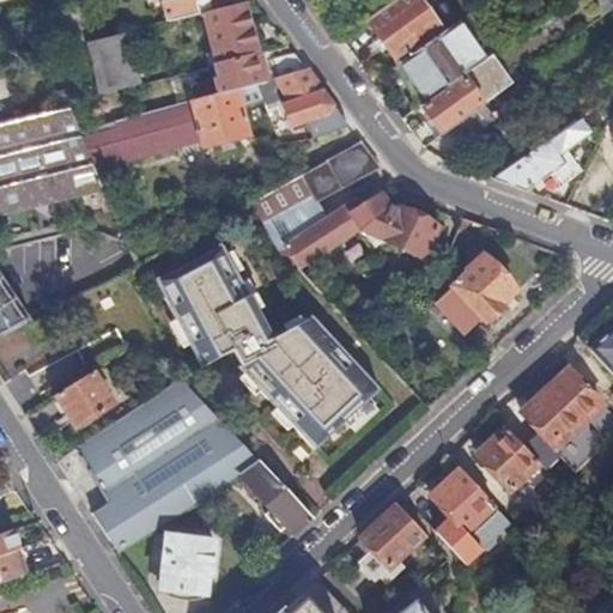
[(161,0),(168,22),(202,13),(219,10),(216,0),(161,0)]
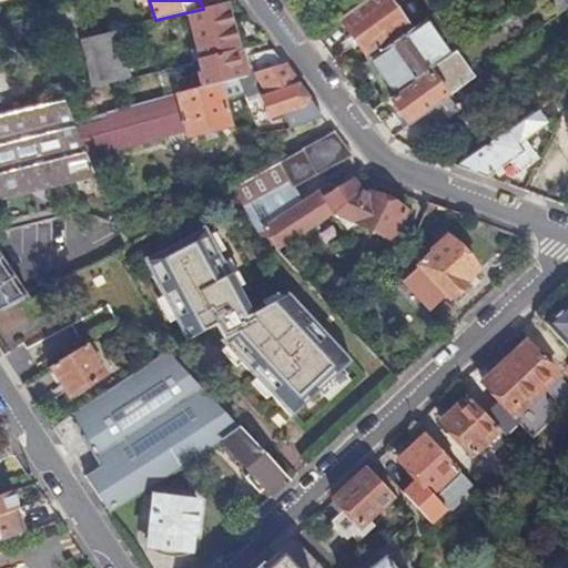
[(391,0),(365,0),(340,19),(368,61),(373,58),(413,30),(391,0)]
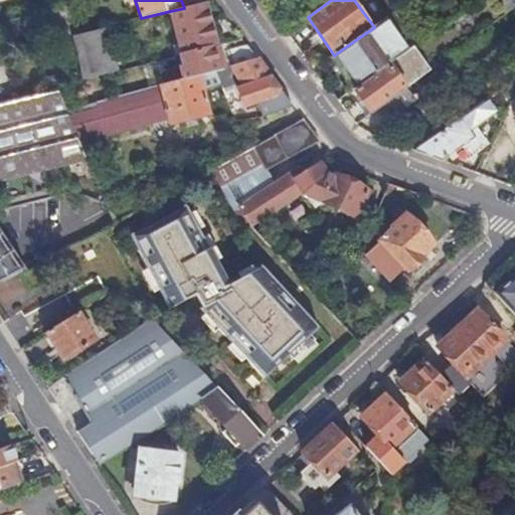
[(514,0),(495,0),(505,15),(514,7),(514,0)]
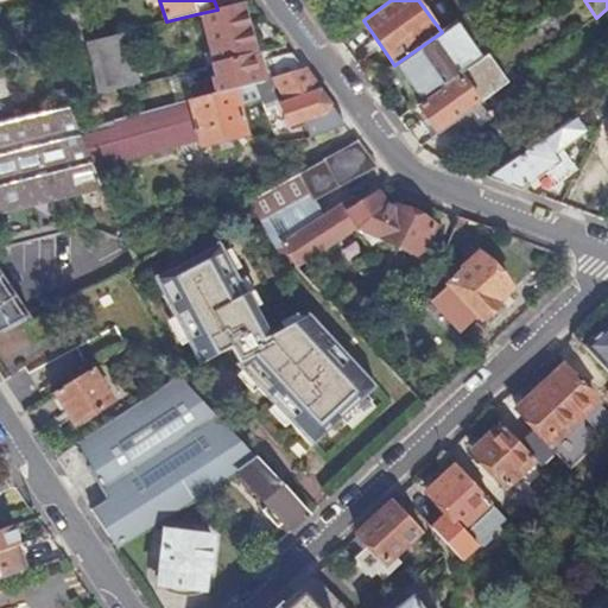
[(217,10),(201,13),(214,65),(257,55),(244,2),(217,10)]
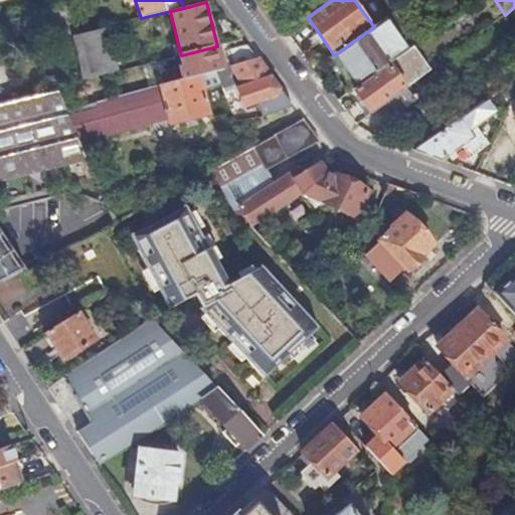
[(70,5),(49,10),(56,40),(71,36),(77,35),(70,5)]
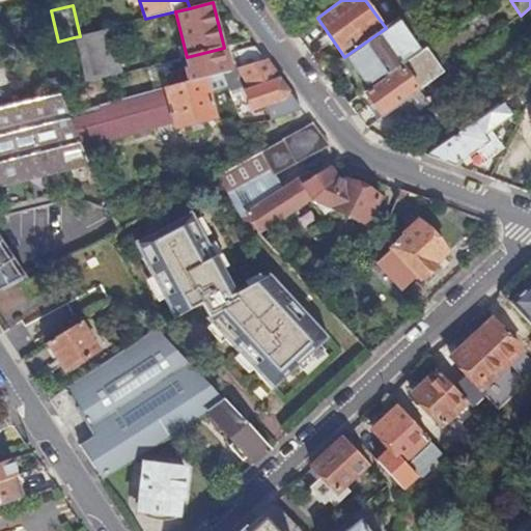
[(386,28),(348,54),(371,88),(421,53),(397,20),(386,28)]
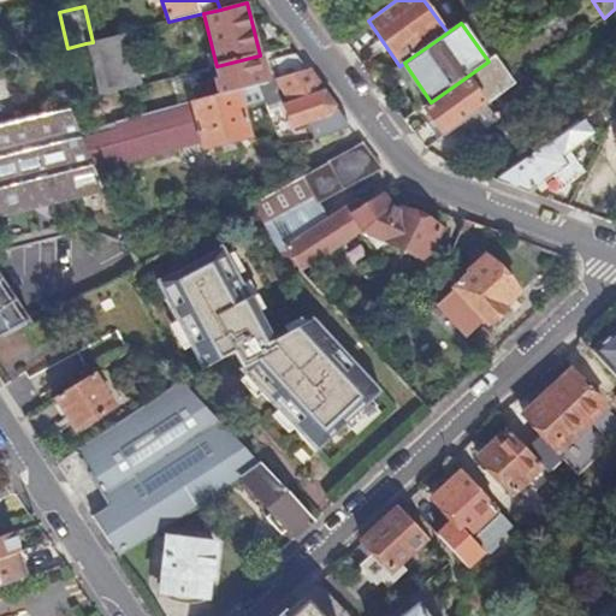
[(93,42),(86,43),(100,96),(141,86),(128,33),(93,42)]
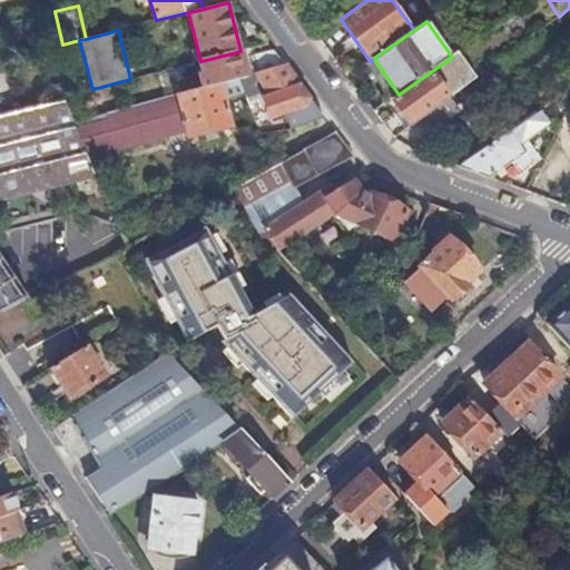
[(204,74),(177,80),(180,94),(222,82),(228,80),(238,77),(285,66),(273,50),(243,58),(241,51),(200,61),(204,74)]
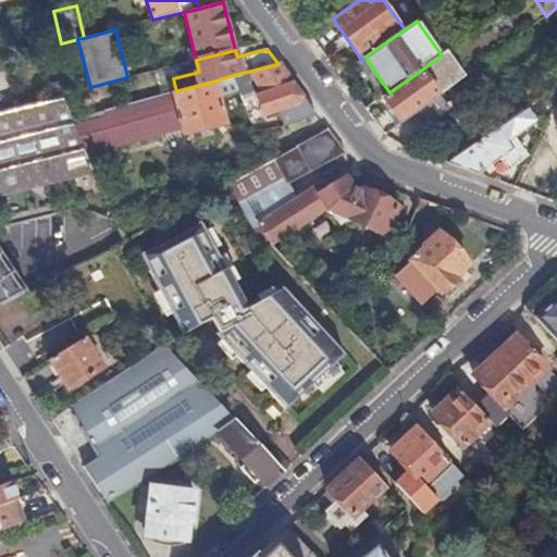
[(449,50),(442,56),(390,93),(376,101),(381,107),(387,102),(392,109),(387,112),(386,110),(374,120),(385,134),(413,113),(440,95),(466,75),(449,50)]
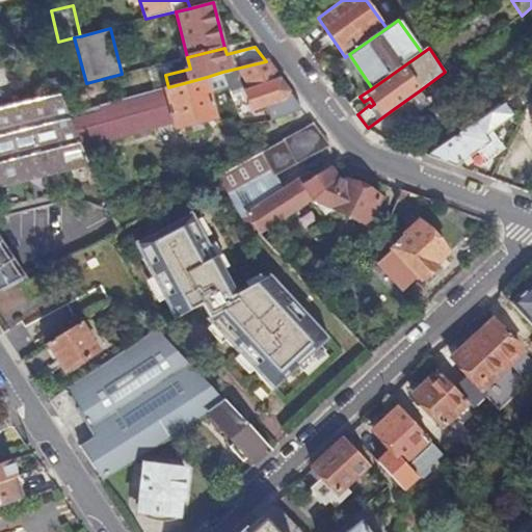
[(229,86),(218,89),(210,91),(217,117),(218,123),(224,121),(241,115),(241,114),(253,109),(267,104),(272,120),(302,109),(266,61),(222,72),(229,86)]
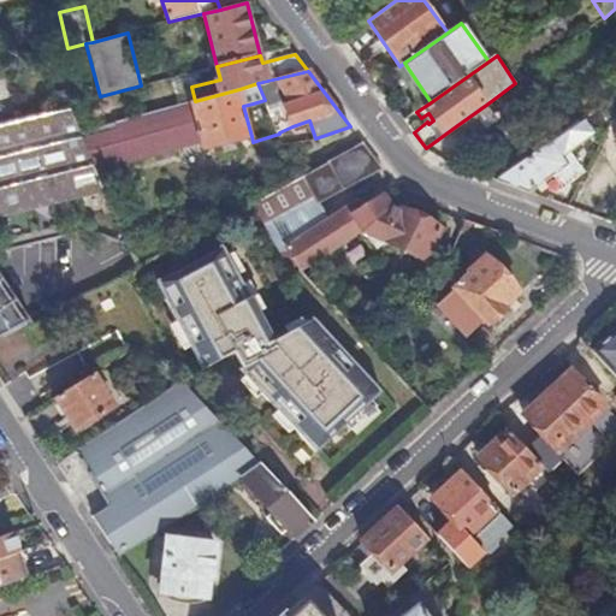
[(258,83),(247,87),(253,104),(265,100),(258,83)]
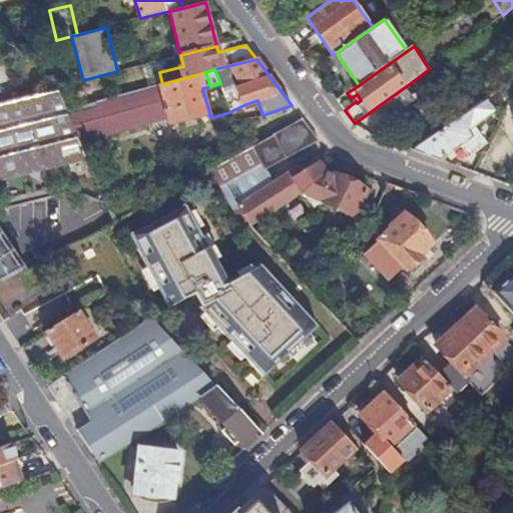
[(79,105),(77,106),(68,112),(81,141),(109,134),(168,118),(170,124),(209,113),(202,88),(199,74),(162,84),(106,99),(79,105)]
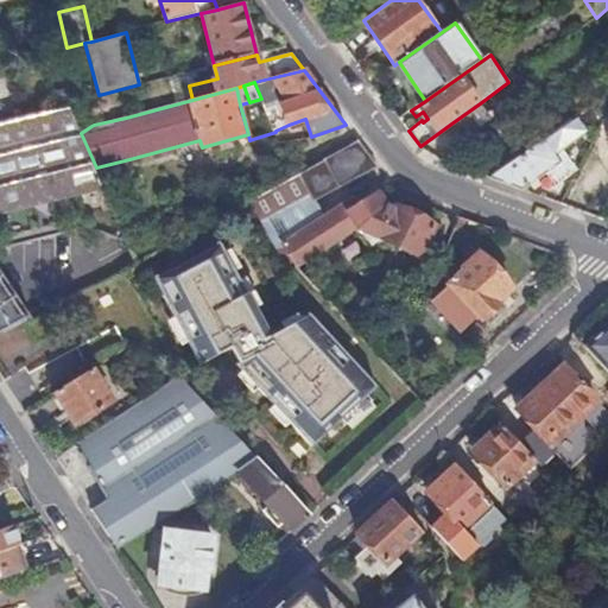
[(0,211),(29,206),(105,185),(96,168),(81,133),(67,102),(14,116),(21,144),(0,150),(0,211)]
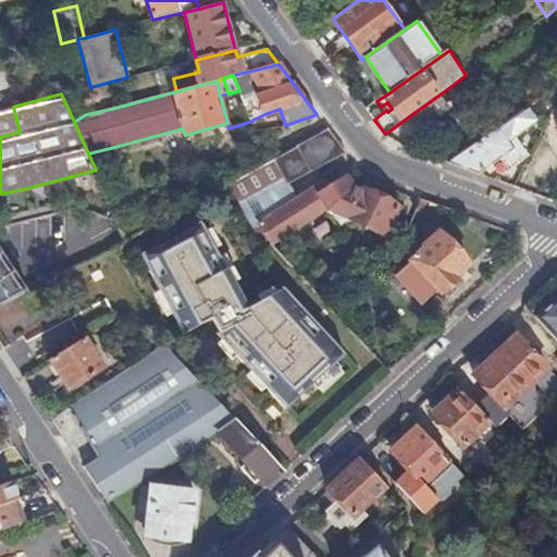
[(449,108),(440,95),(413,113),(422,127),(449,108)]
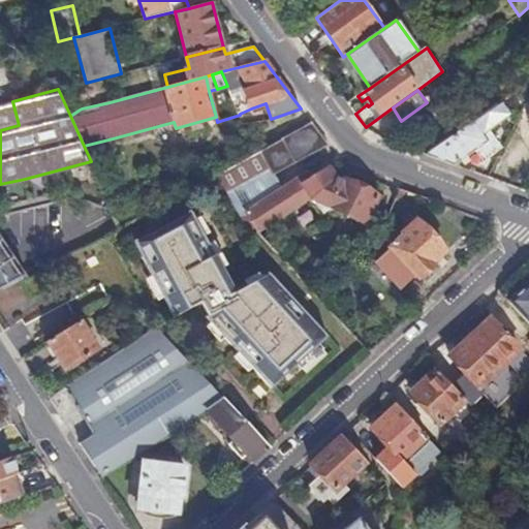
[(12,101),(0,103),(0,130),(19,125),(12,101)]
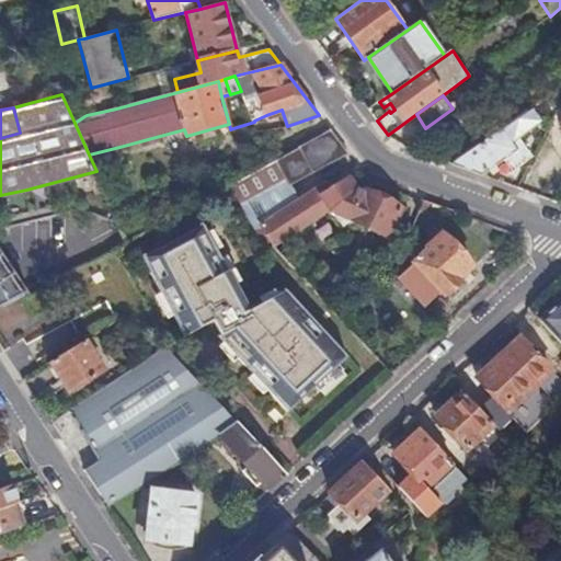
[(517,139),(536,126),(526,112),(507,125),(517,139)]
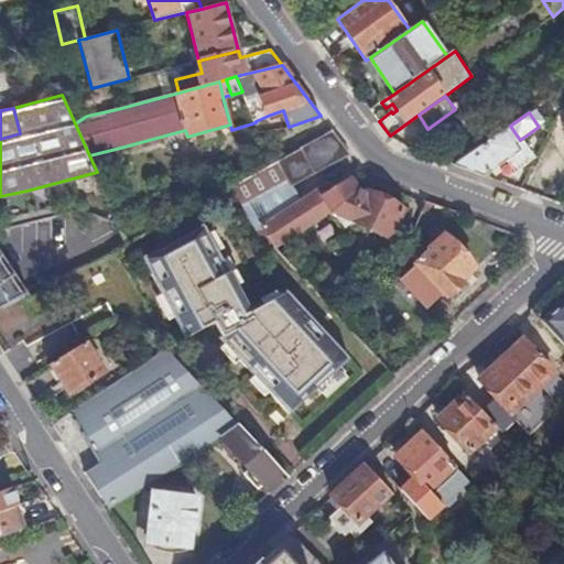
[(529,161),(506,129),(454,165),(484,176),(508,160),(516,171),(529,161)]
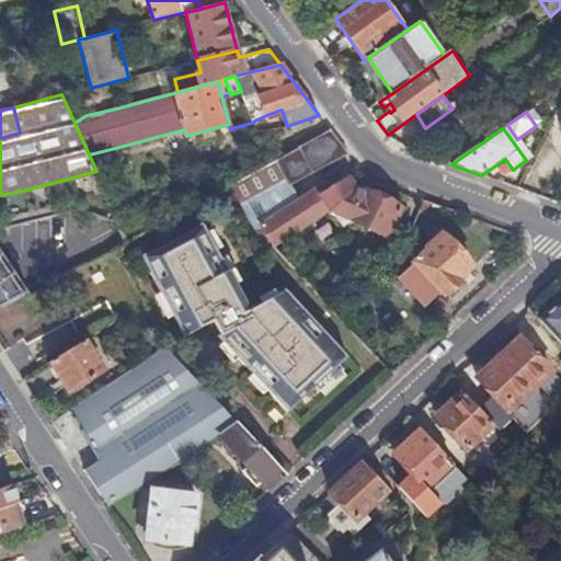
[(277,159),(292,183),(347,153),(330,130),(277,159)]
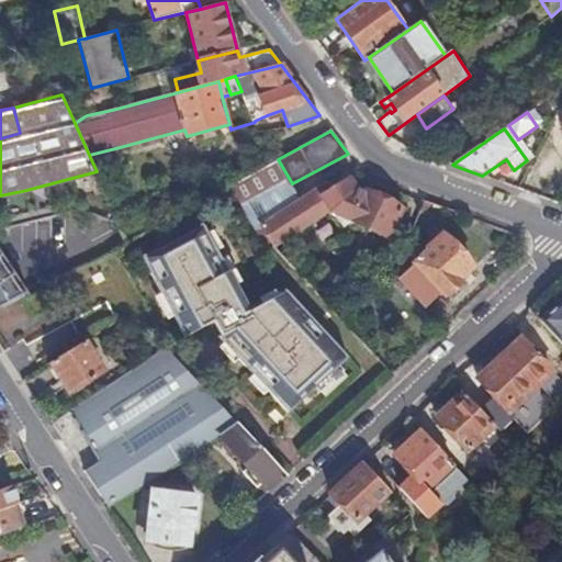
[(277,160),(291,186),(292,184),(333,163),(334,164),(349,155),(348,154),(292,183),(278,159),(277,160)]
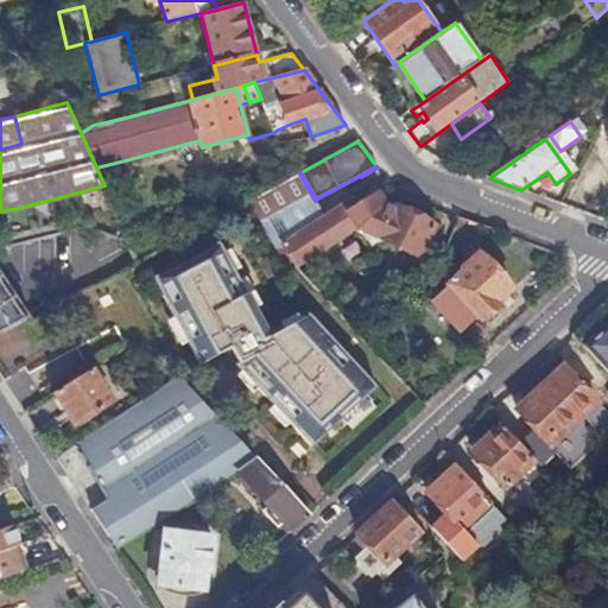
[(299,173),(249,200),(277,249),(285,245),(328,216),(316,200),(315,201),(299,173)]
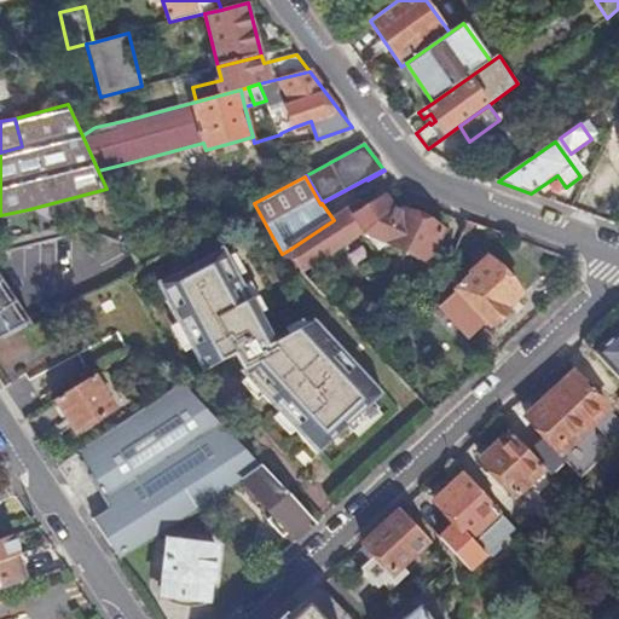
[(354,207),(334,220),(290,249),(301,268),(299,270),(323,295),(385,255),(381,249),(387,242),(428,262),(444,230),(394,206),(387,195),(358,214),(354,207)]
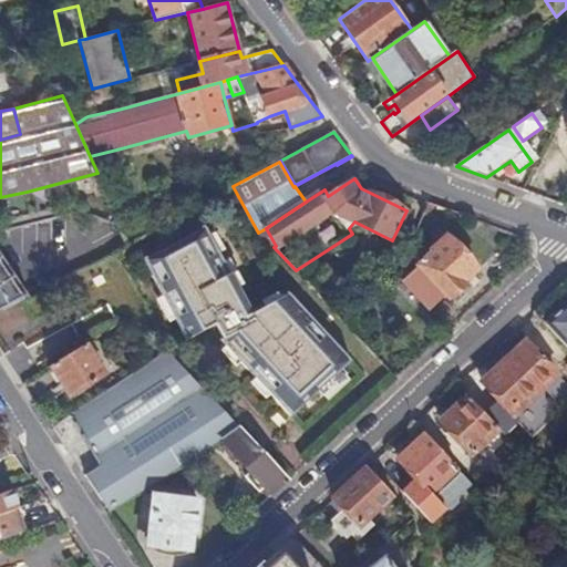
[(292,418),(352,361),(291,294),(254,315),(207,226),(146,260),(188,340),(218,325),(226,338),(223,340),(292,418)]
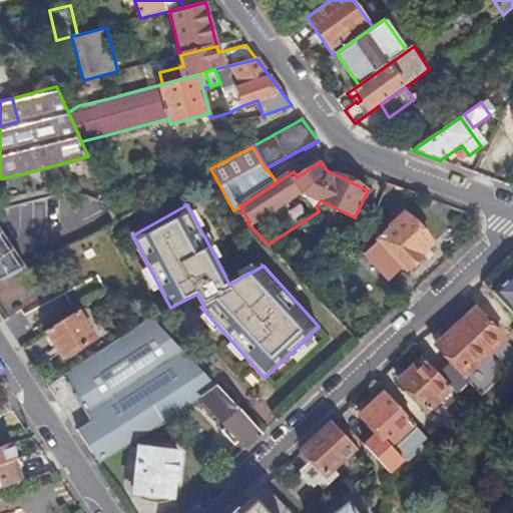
[(421,254),(433,244),(406,214),(391,227),(392,229),(379,240),(380,241),(366,254),(388,280),(402,267),(406,271),(423,257),(421,254)]
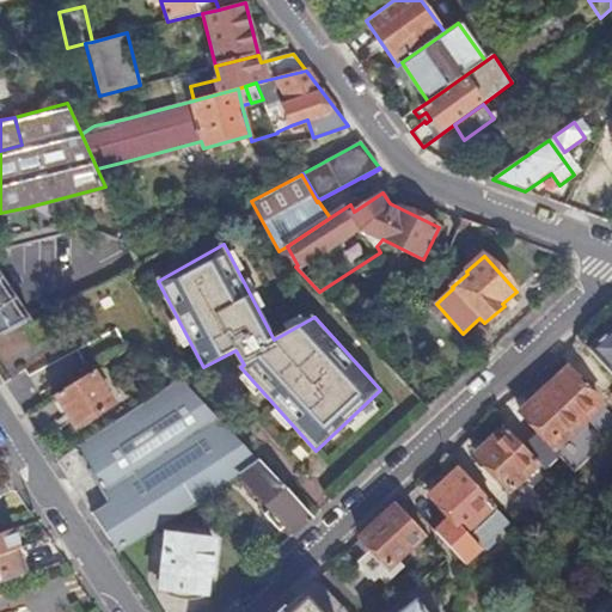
[(0,337),(25,324),(31,320),(24,308),(0,270),(0,337)]
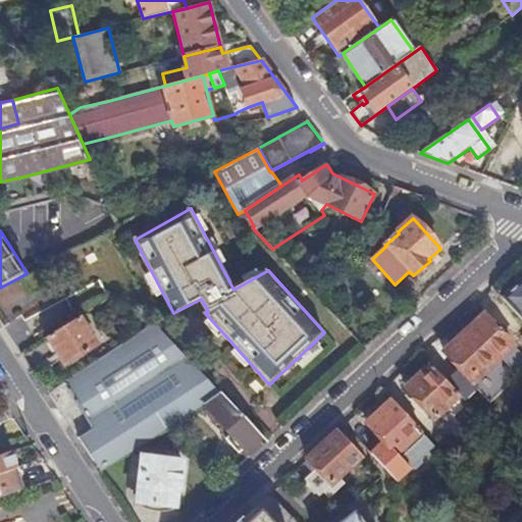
[(33,294),(51,283),(42,265),(41,266),(27,273),(21,276),(33,294)]
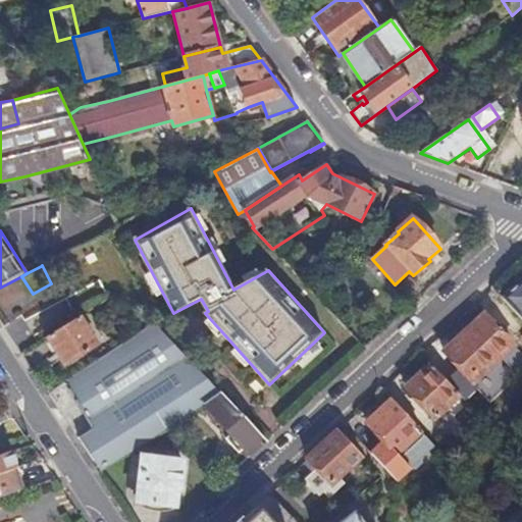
[(521,281),(503,300),(521,320),(521,281)]
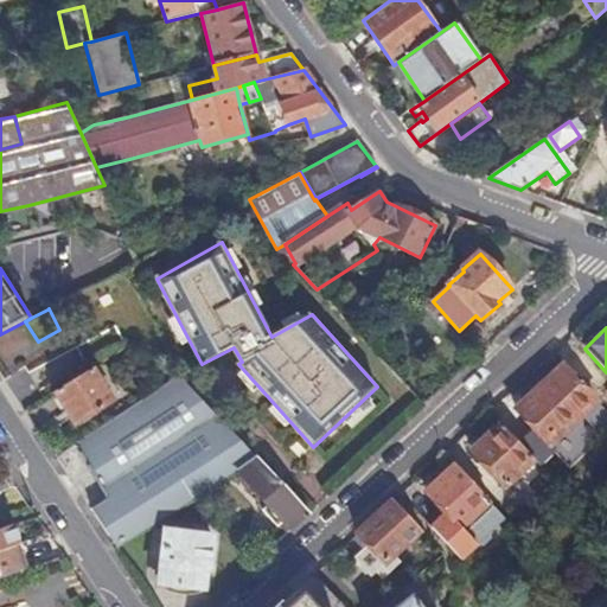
[(594,436),(577,419),(595,402),(562,366),(544,383),(544,382),(525,398),(526,400),(516,410),(564,464),(594,436)]
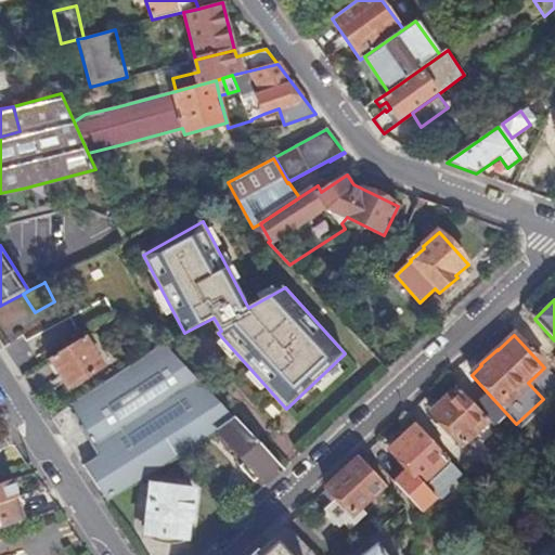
[(69,388),(102,368),(85,336),(51,358),(69,388)]
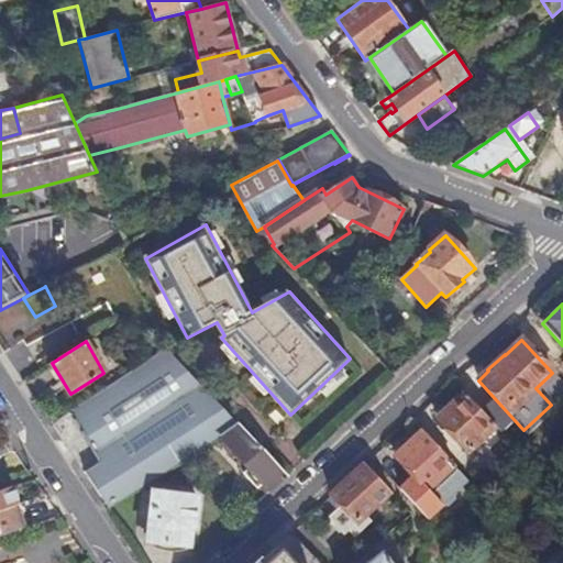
[(70,411),(101,462),(84,473),(108,509),(183,462),(221,439),(240,426),(168,348),(151,360),(70,411)]
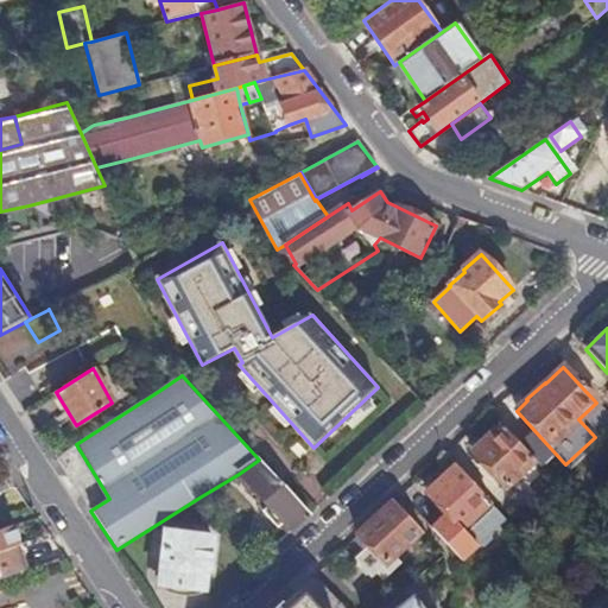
[(472,453),(505,489),(534,461),(500,424),(482,441),(482,442),(472,453)]
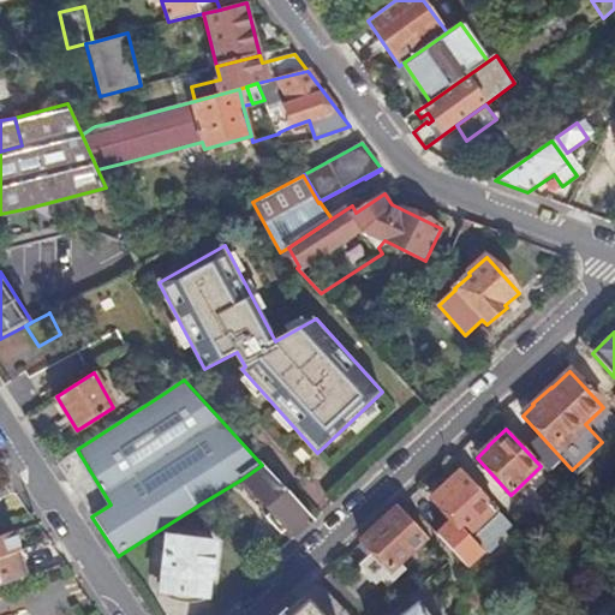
[(282,531),(285,529),(294,538),(312,520),(262,465),(242,479),(272,513),(269,515),(269,520),(279,529),(282,531)]
